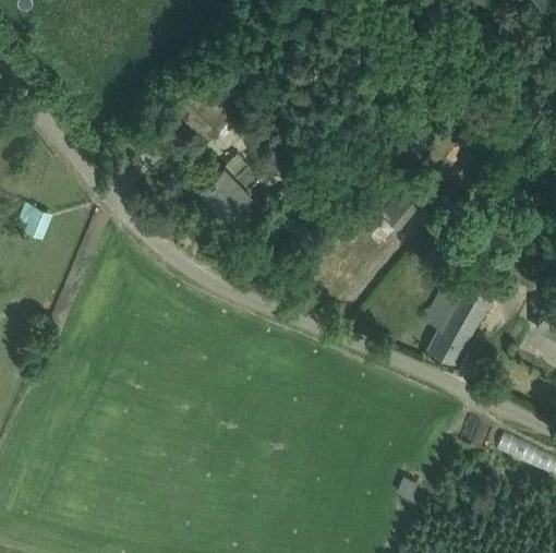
[(227,119),(196,91),(176,111),(206,141),(227,119)]
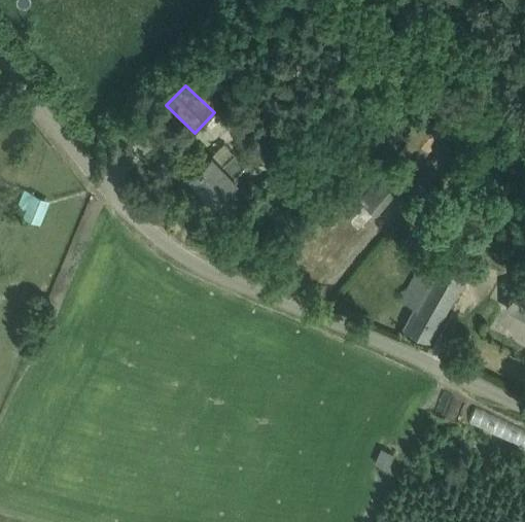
[(213,116),(205,126),(210,131),(218,123),(213,116)]
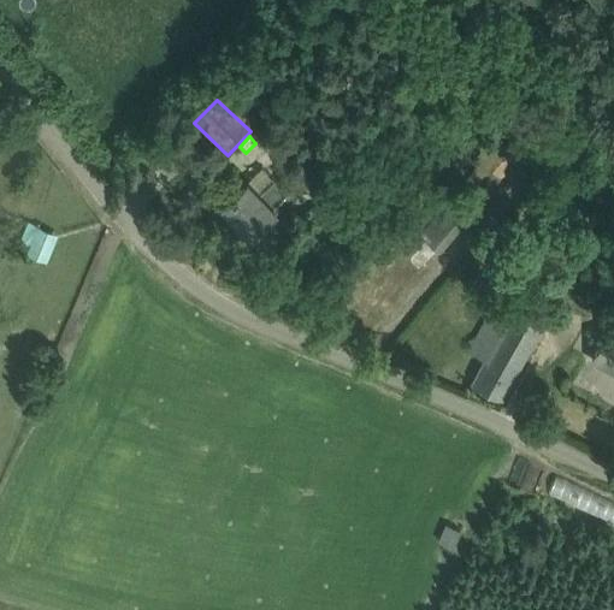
[(500,182),(518,160),(494,140),(476,160),(480,165),(500,182)]
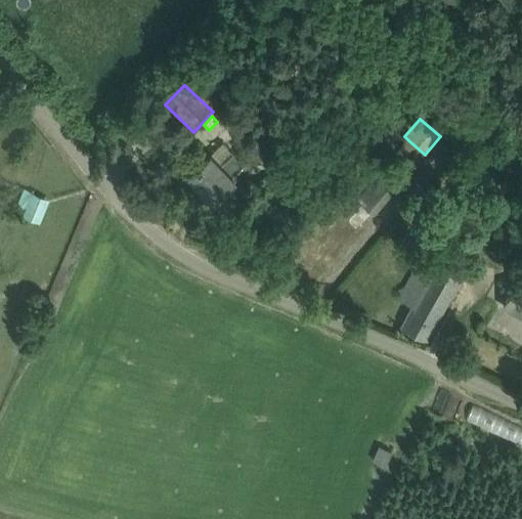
[(212,205),(241,176),(236,172),(243,167),(222,145),(209,158),(187,179),(212,205)]
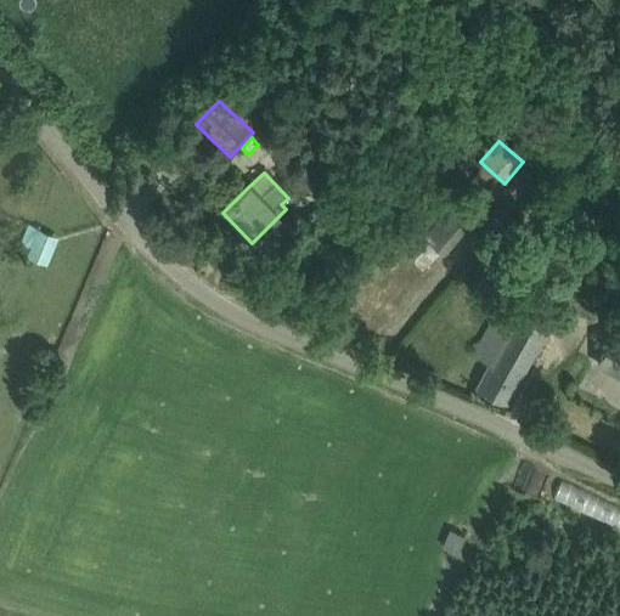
[(455,201),(423,237),(443,254),(474,218),(455,201)]
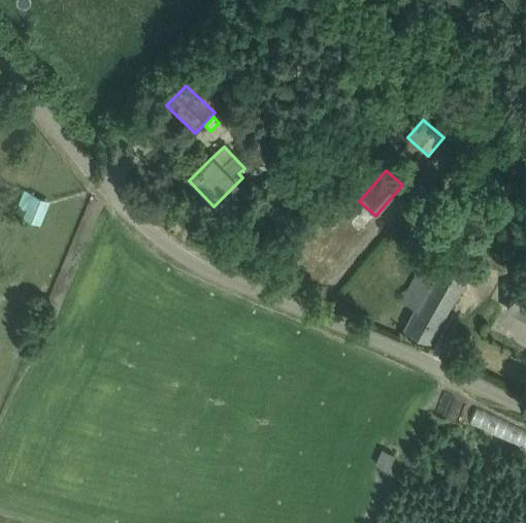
[(14,218),(39,228),(50,203),(25,193),(14,218)]
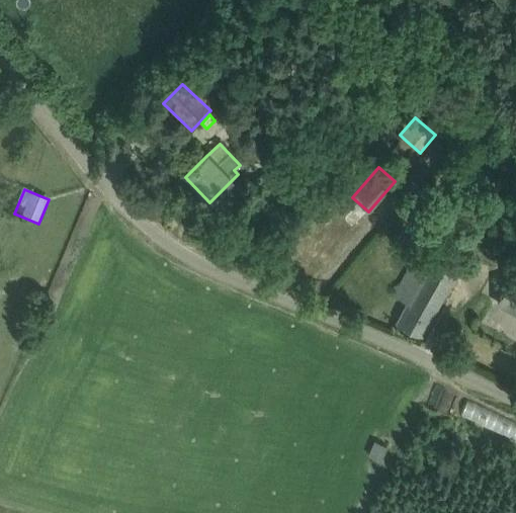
[(393,300),(406,307),(396,326),(420,339),(456,272),(418,252),(393,300)]
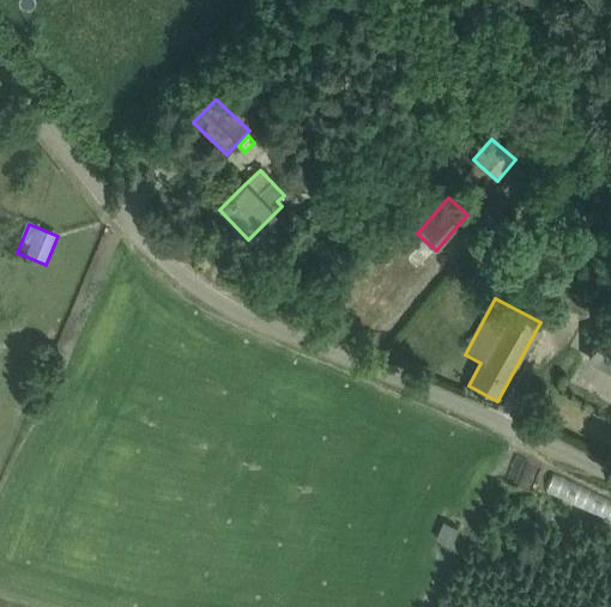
[(610,334),(605,331),(587,363),(610,375),(610,334)]
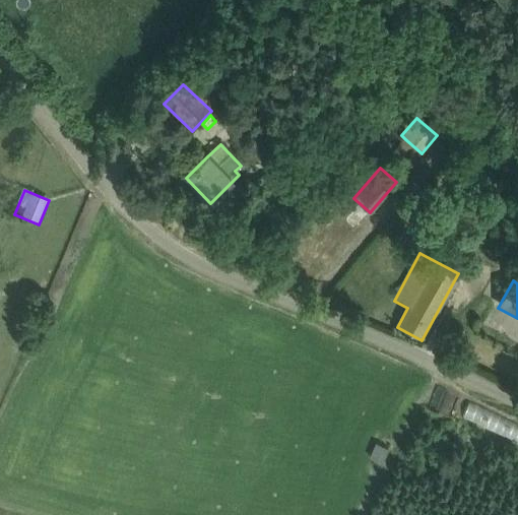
[(494,437),(517,445),(517,430),(465,411),(463,419),(496,431),(494,437)]
